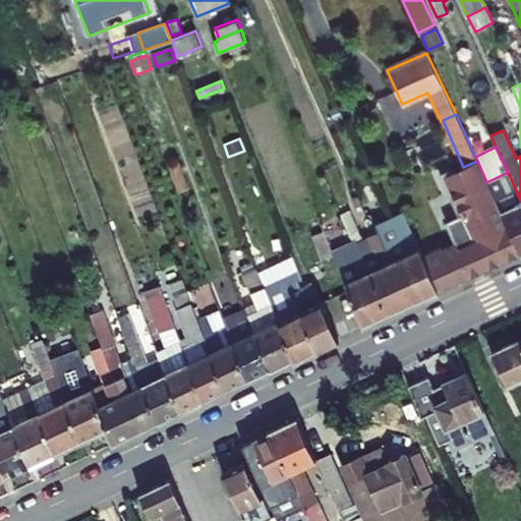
[(477,161),(463,167),(453,172),(451,169),(440,174),(449,193),(451,192),(461,215),(445,222),(454,242),(441,248),(457,283),(520,254),(486,182),(477,161)]
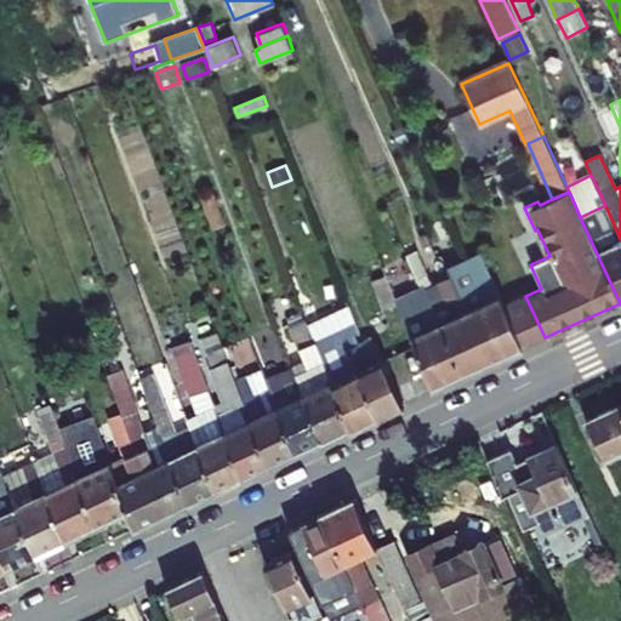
[(203,199),(214,228),(226,224),(215,195),(203,199)]
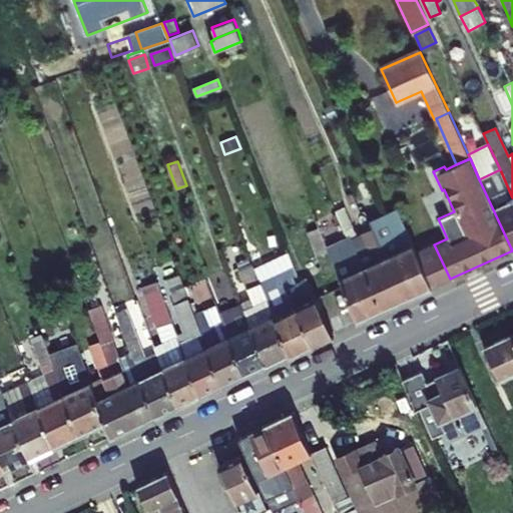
[(512,249),(512,197),(500,169),(479,179),(512,250),(512,249)]
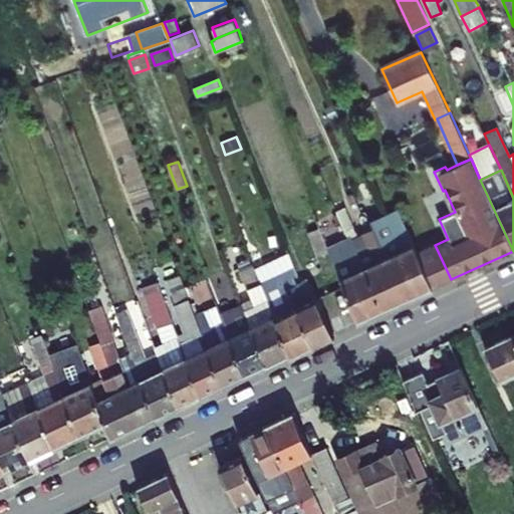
[(351,238),(357,236),(344,208),(336,211),(349,240),(351,239),(351,238)]
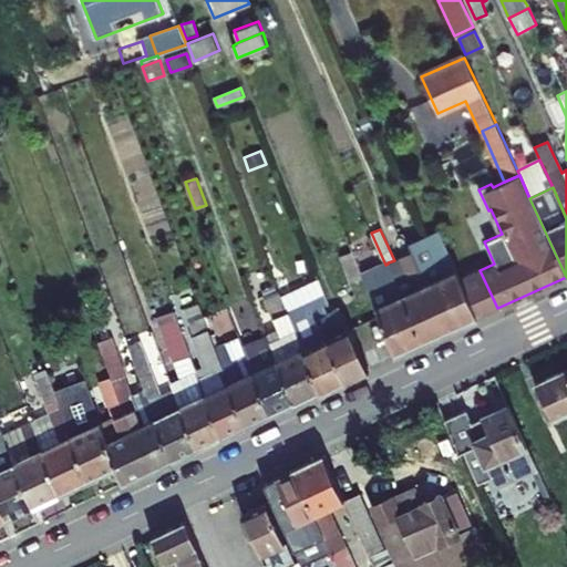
[(444,246),(437,230),(409,244),(412,251),(418,264),(411,267),(412,271),(414,270),(422,288),(428,286),(447,331),(476,318),(459,277),(455,271),(441,278),(430,253),(444,246)]
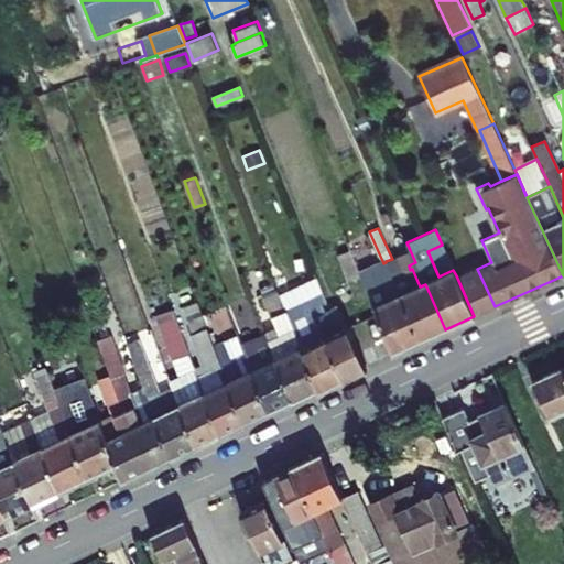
[(427,251),(438,277),(453,270),(442,245),(427,251)]
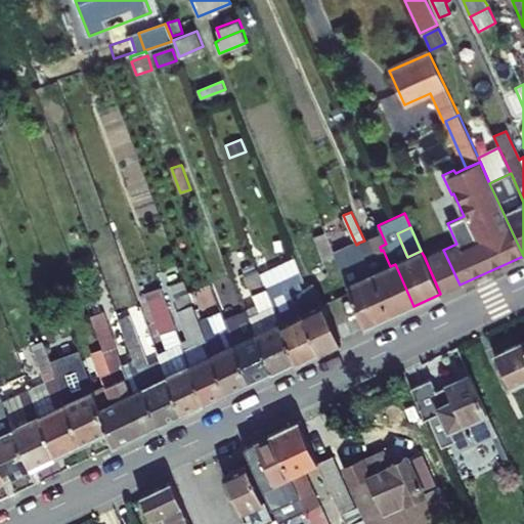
[(381,232),(369,237),(377,255),(365,260),(370,273),(389,316),(413,306),(395,264),(390,266),(383,250),(381,251),(380,247),(386,244),(381,232)]
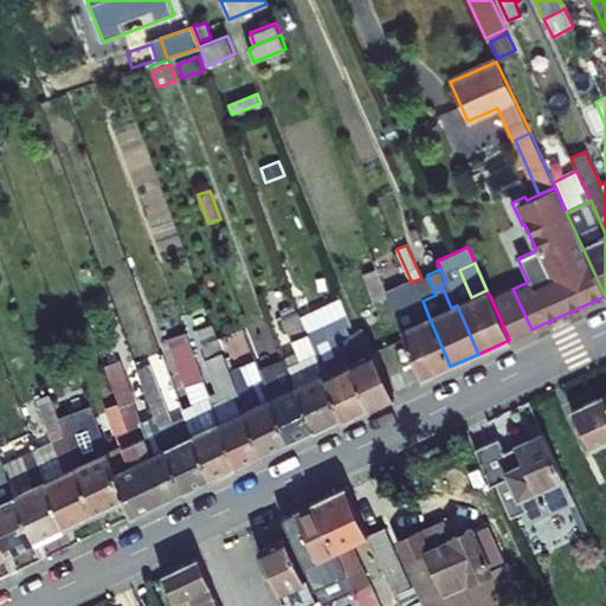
[(429,316),(423,301),(414,282),(412,283),(387,294),(386,294),(387,297),(401,329),(421,379),(450,366),(429,316)]
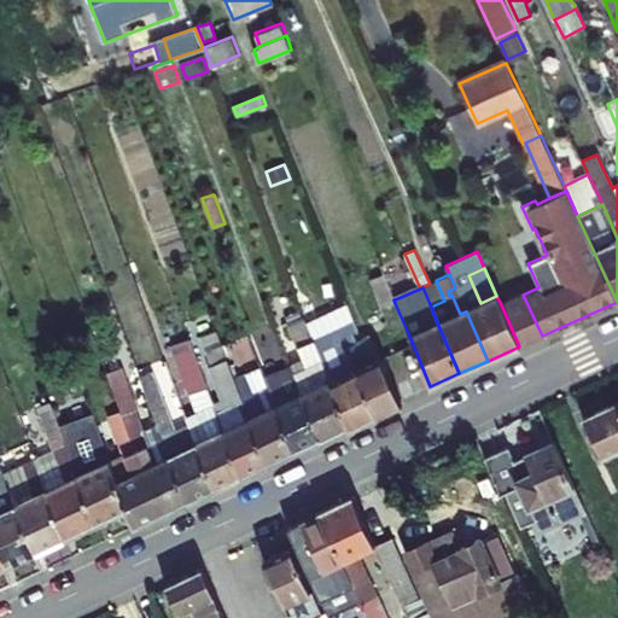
[(362,299),(368,314),(395,303),(394,299),(395,299),(390,289),(362,299)]
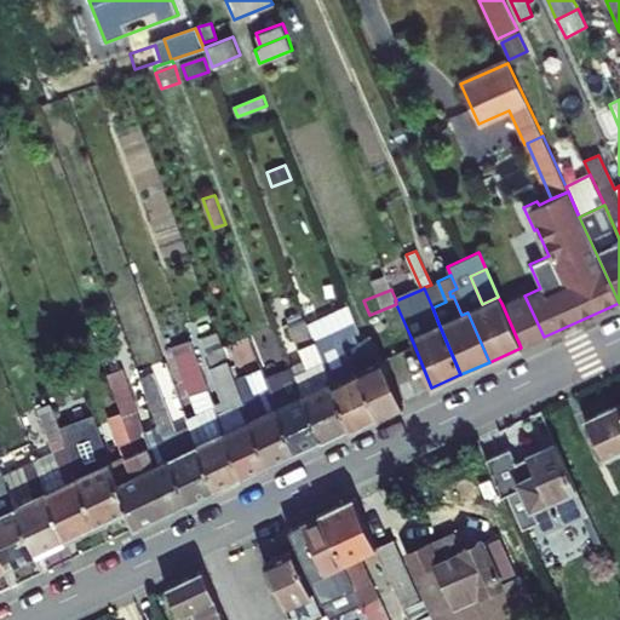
[(521,348),(544,337),(524,296),(523,293),(501,303),(521,348)]
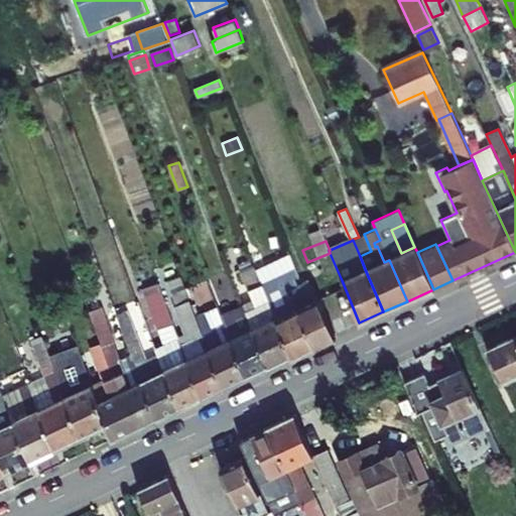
[(289,356),(290,359),(313,348),(290,288),(287,281),(294,278),(299,276),(290,254),(256,270),(289,356)]
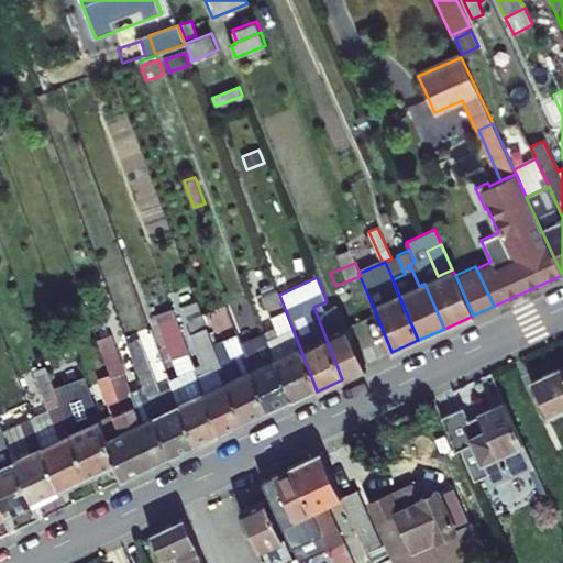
[(268,339),(291,399),(316,388),(279,295),(275,282),(260,288),(275,327),(278,334),(268,339)]
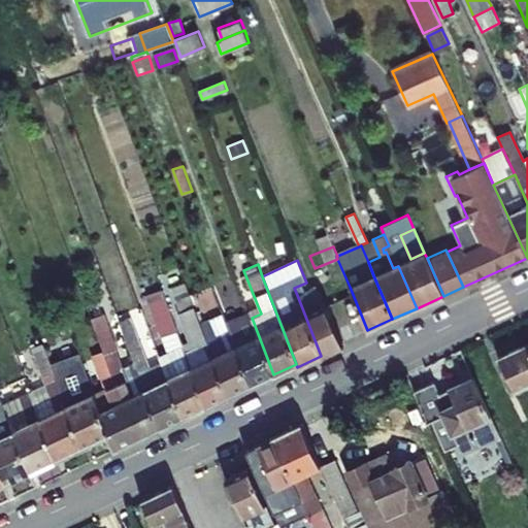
[(172,287),(191,341),(183,345),(205,406),(228,396),(207,340),(200,323),(186,282),(172,287)]
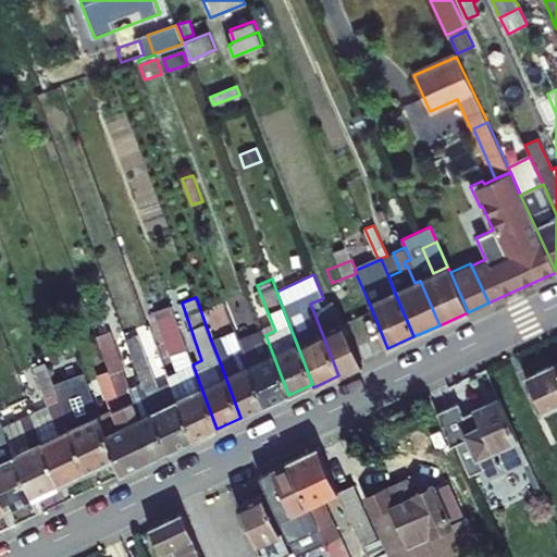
[(313,311),(338,375),(362,364),(333,301),(321,307),(313,311)]
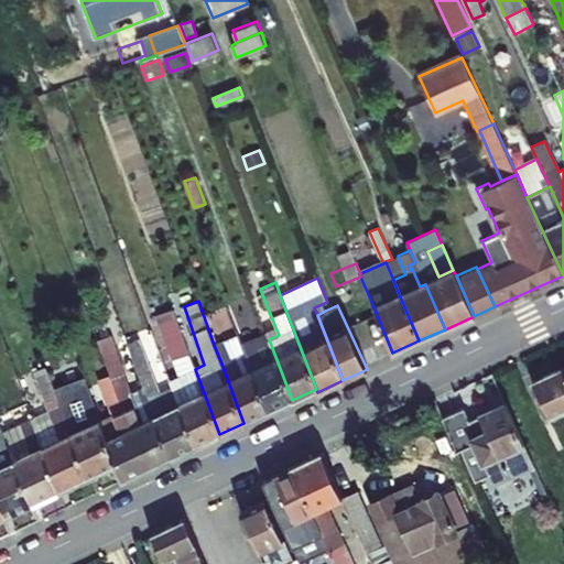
[(173,388),(195,446),(219,434),(195,369),(173,308),(156,315),(180,376),(170,381),(173,388)]
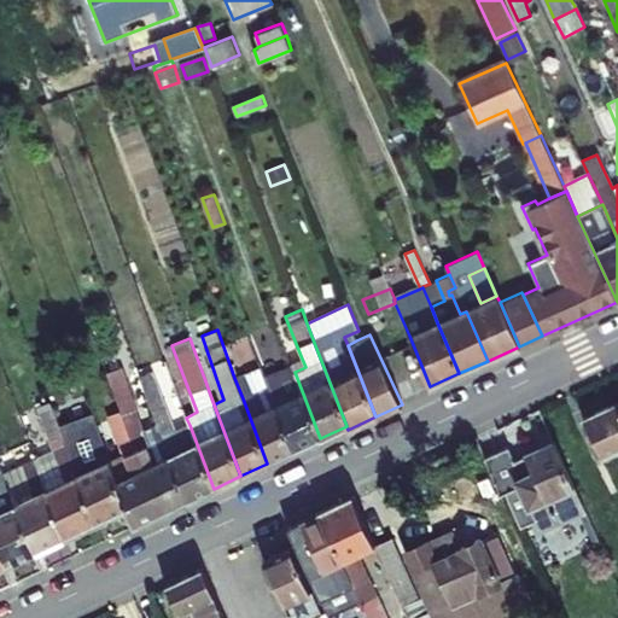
[(264,379),(260,366),(234,378),(243,398),(268,386),(264,379)]
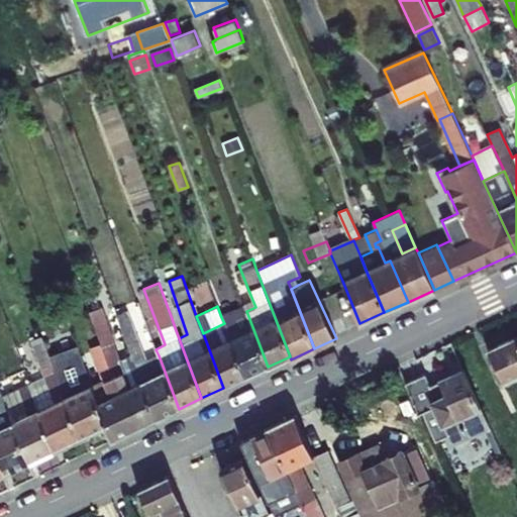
[(141,381),(129,387),(119,362),(118,359),(120,358),(102,307),(90,311),(95,324),(133,430),(156,420),(141,381)]
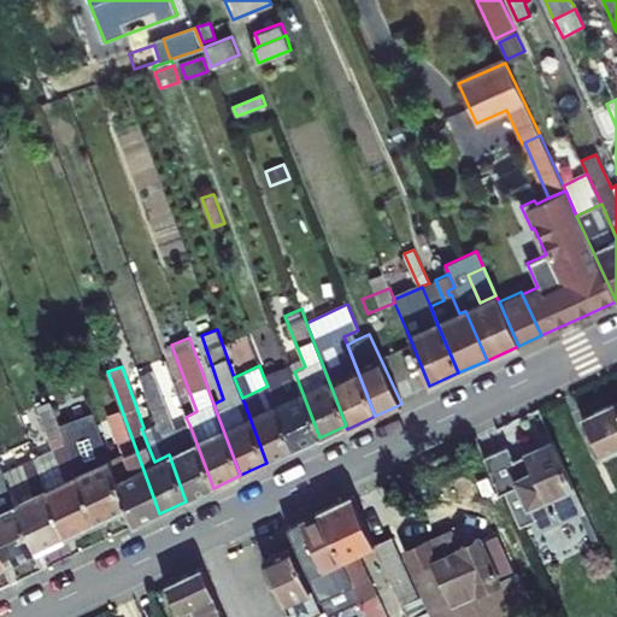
[(292,368),(264,378),(268,386),(292,451),(319,438),(294,371),(292,368)]
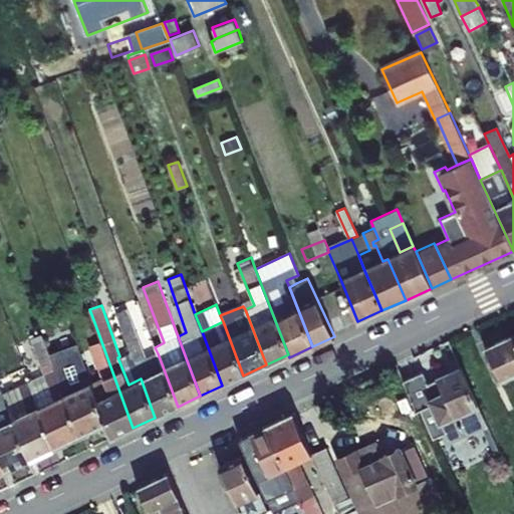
[(158,353),(146,358),(125,309),(116,312),(132,354),(141,378),(155,418),(178,407),(158,353)]
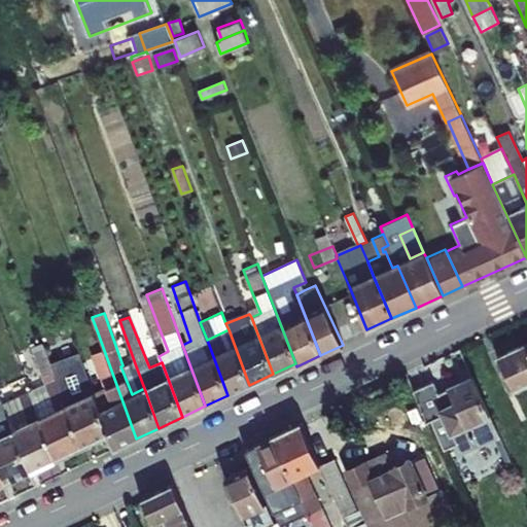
[(207,340),(227,395),(249,385),(229,329),(207,340)]
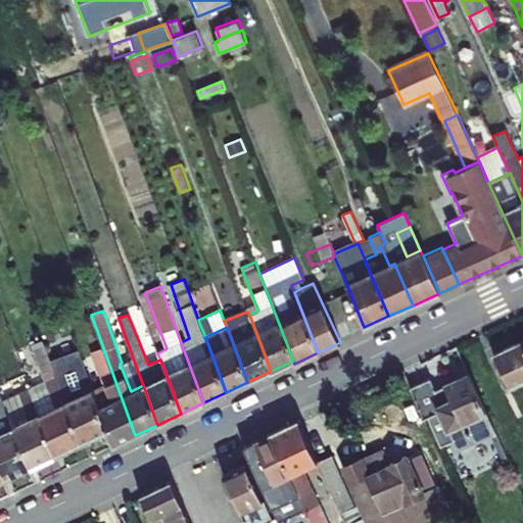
[(96,364),(111,400),(98,407),(106,431),(112,446),(135,435),(96,328),(85,332),(96,364)]
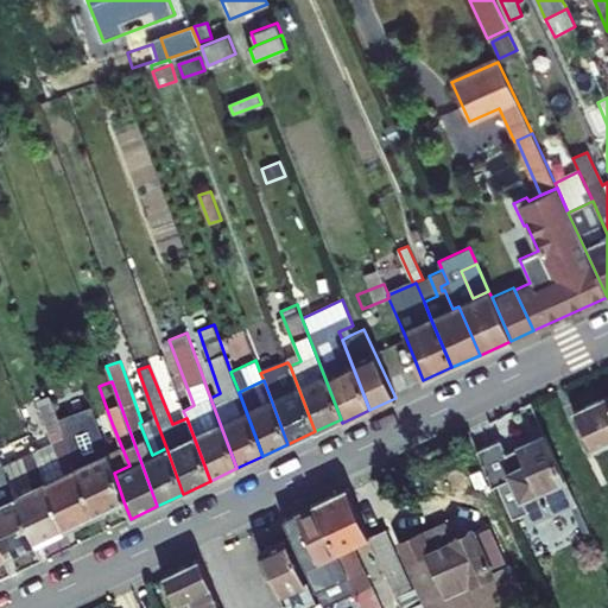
[(607,382),(552,407),(568,445),(607,428),(607,382)]
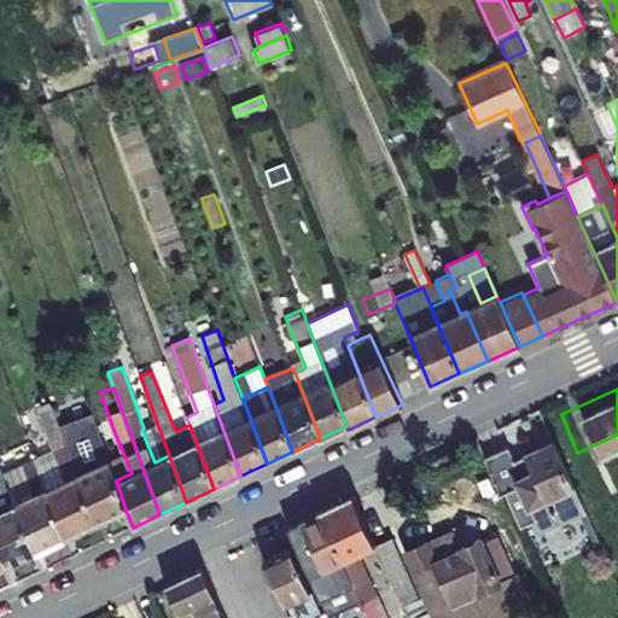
[(56,458),(39,465),(65,538),(95,524),(69,450),(53,407),(39,412),(56,458)]
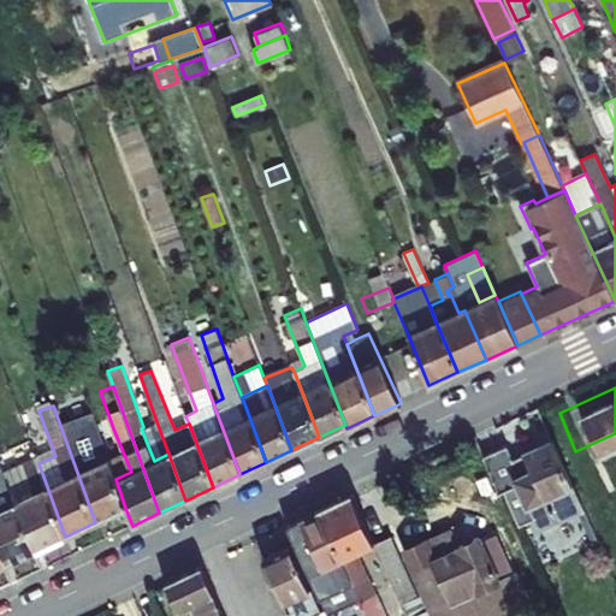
[(95,522),(125,508),(116,479),(94,415),(92,410),(59,422),(69,449),(95,522)]
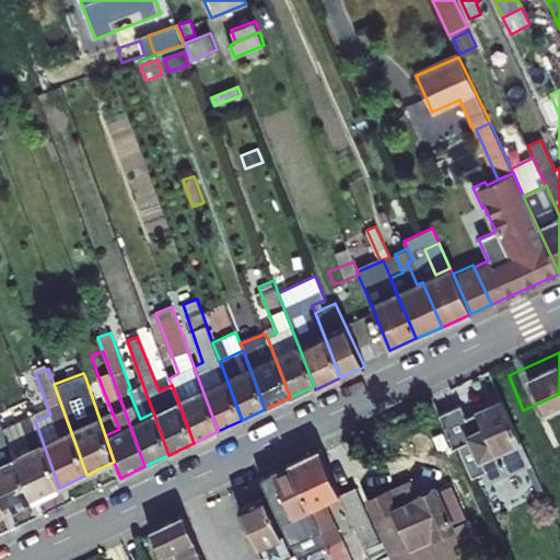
[(436,400),(423,406),(452,467),(505,444),(487,399),(446,419),(436,400)]
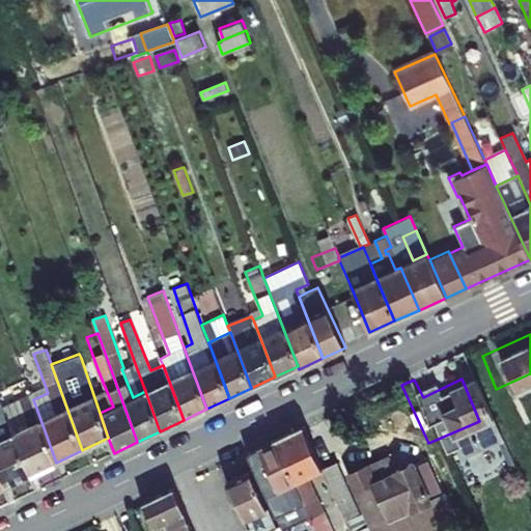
[(33,399),(31,394),(4,407),(29,475),(56,463),(33,399)]
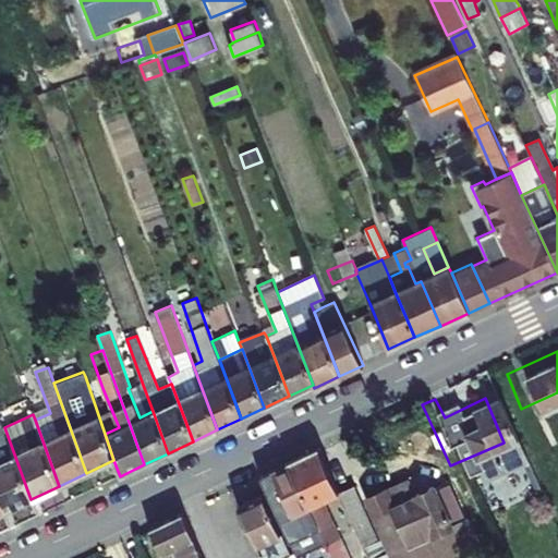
[(4,427),(0,429),(0,502),(3,512),(31,499),(4,427)]
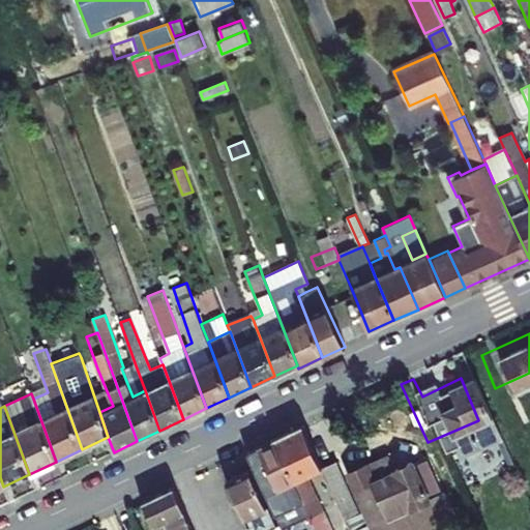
[(304,470),(284,423),(223,451),(260,529),(274,529),(275,529),(273,529),(268,529),(257,503),(260,501),(258,498),(276,491),(290,520),(304,512),(289,477),(304,470)]
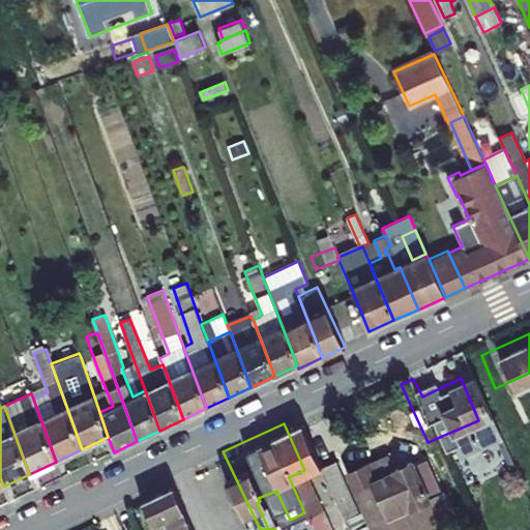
[(370,455),(330,473),(351,518),(409,493),(394,461),(375,469),(370,455)]
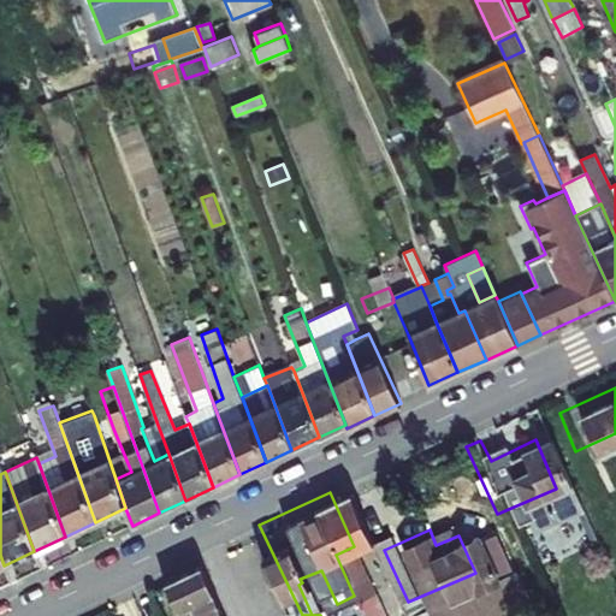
[(406,615),(372,539),(354,546),(384,615),(406,615)]
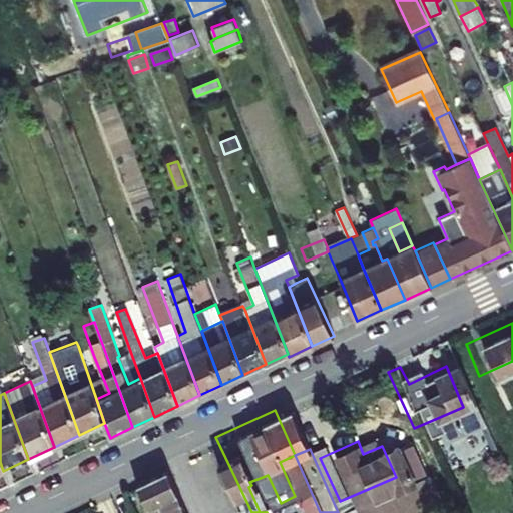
[(217,450),(191,462),(223,512),(237,512),(231,498),(238,495),(217,450)]
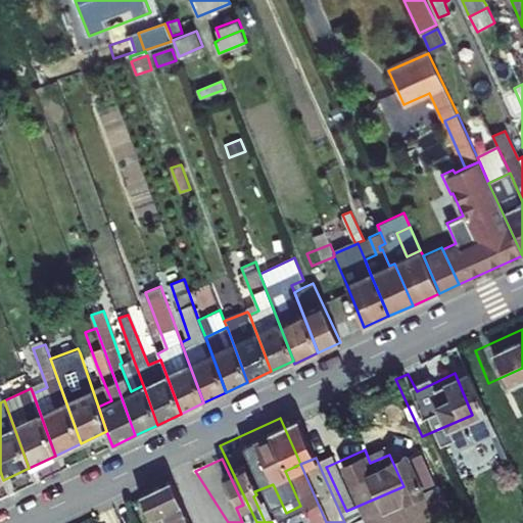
[(169,522),(149,480),(119,494),(132,522),(169,522)]
